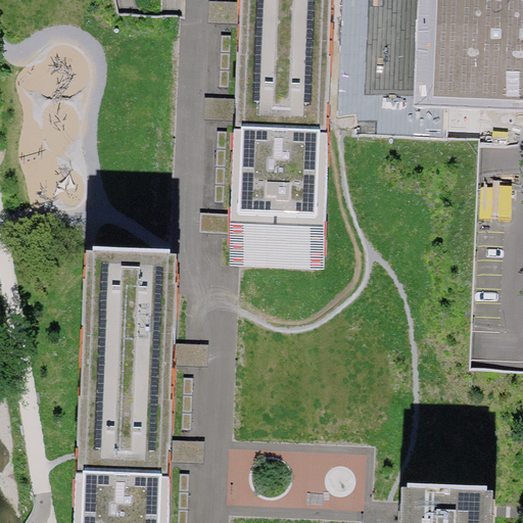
[(248,29),(247,64),(323,67),(324,32),(333,32),(334,0),(241,0),(241,6),(240,29),(248,29)]
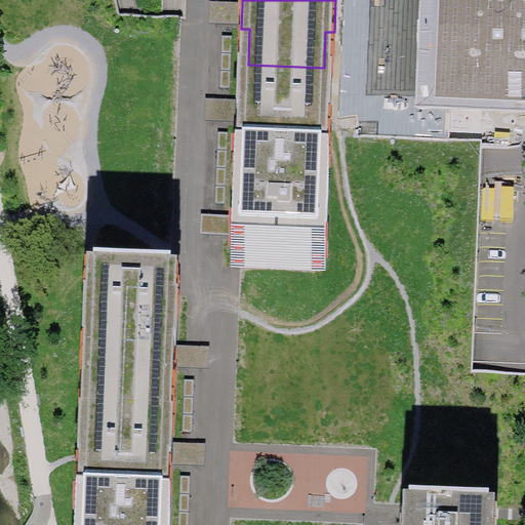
[(524,0),(444,0),(441,101),(524,104),(524,0)]
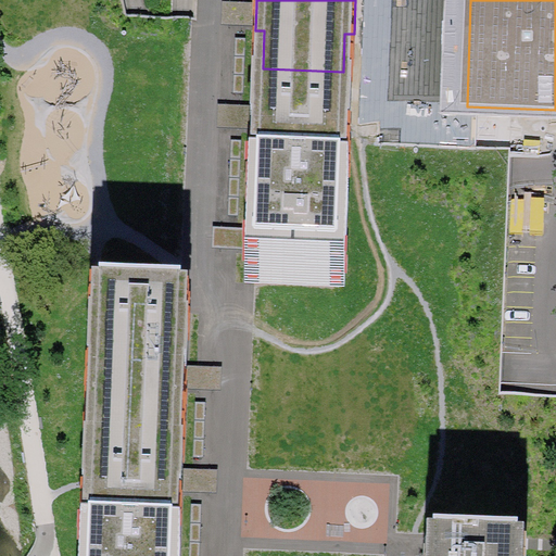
[(342,109),(343,72),(263,68),(262,105),(252,105),(251,129),(250,152),(260,152),(258,185),(260,185),(269,186),(337,188),(339,188),(340,155),(349,156),(351,110),(342,109)]
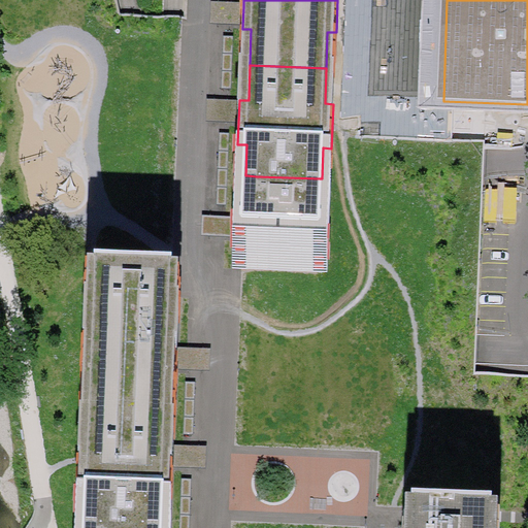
[(256,176),(246,175),(246,178),(244,178),(244,198),(235,198),(234,225),(233,252),(241,252),(241,269),(246,269),(246,271),(312,273),(312,272),(318,272),(319,255),(327,255),(329,201),(321,201),(322,182),(320,182),(320,178),(256,176)]
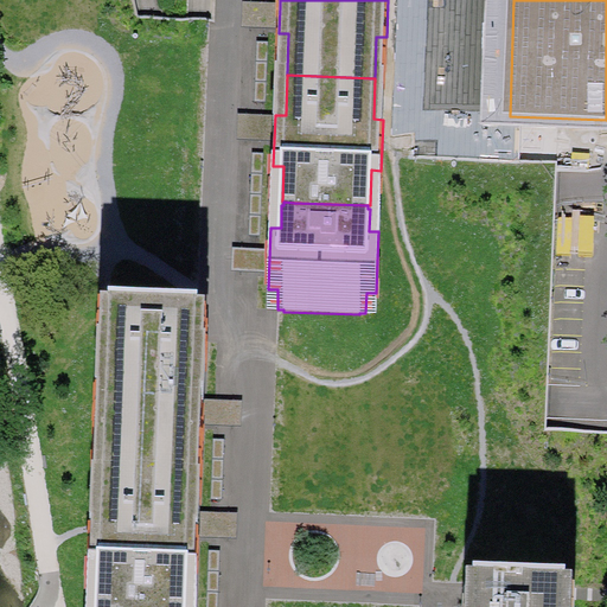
[(106,427),(103,467),(191,471),(193,430),(203,430),(204,404),(205,379),(195,379),(197,343),(108,339),(107,376),(97,375),(95,426),(106,427)]
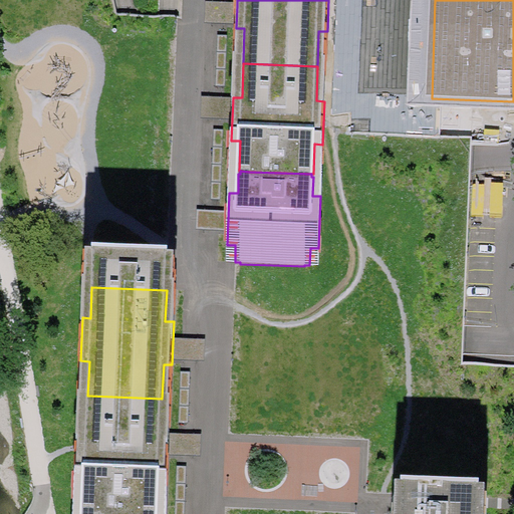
[(161,434),(162,399),(87,396),(86,431),(77,431),(76,474),(84,474),(83,504),(84,504),(156,507),(158,507),(159,477),(167,477),(168,456),(169,434),(161,434)]
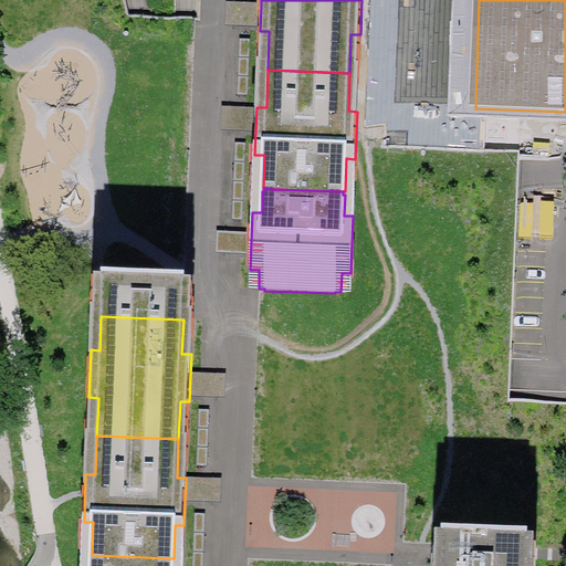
[(171,561),(171,558),(93,555),(93,557),(91,557),(91,565),(173,565),(174,561),(171,561)]
